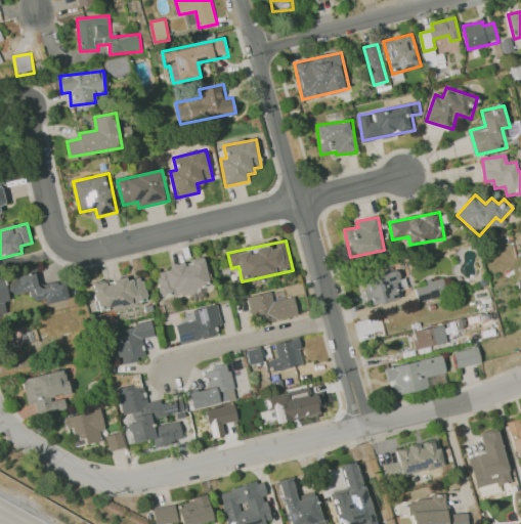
[(210,286),(205,258),(170,265),(171,270),(157,273),(162,296),(210,286)]
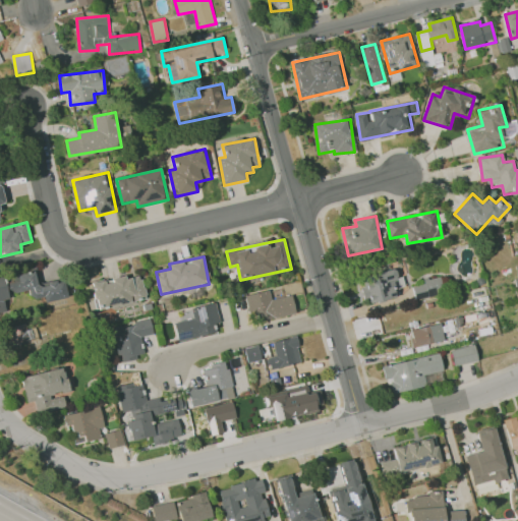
[(369,304),(400,296),(398,288),(406,286),(403,276),(398,277),(396,268),(361,278),(369,304)]
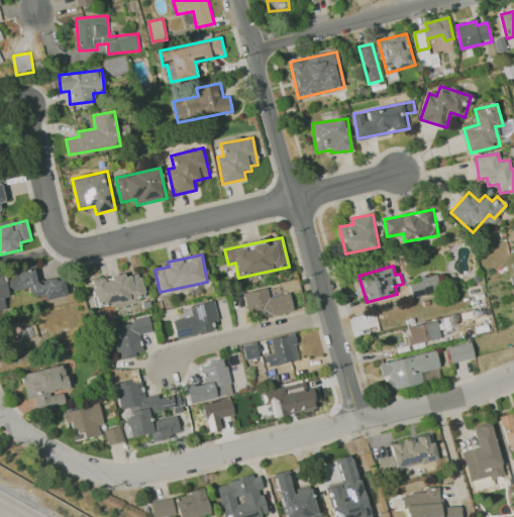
[(0,310),(8,309),(5,297),(9,296),(8,286),(10,286),(12,292),(29,288),(31,297),(44,295),(44,299),(68,296),(65,277),(38,281),(36,270),(0,275),(0,310)]
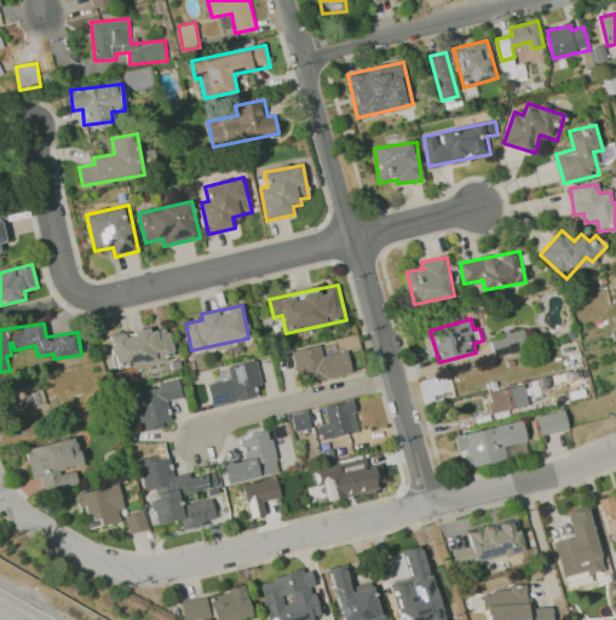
[(111,337),(117,368),(176,357),(170,325),(111,337)]
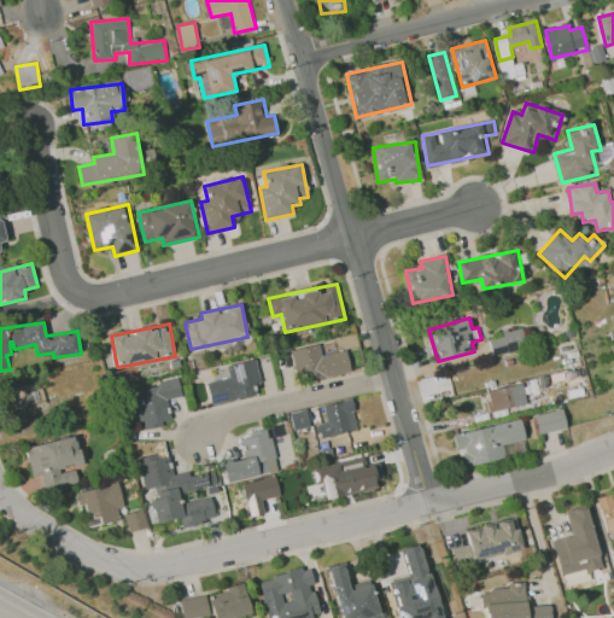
[(491,339),(495,355),(528,349),(524,327),(503,331),(504,337),(491,339)]
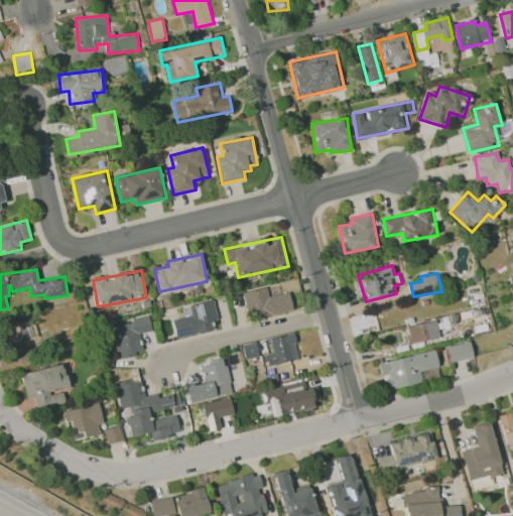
[(244,292),(249,312),(256,310),(257,318),(294,310),(290,291),(270,296),(268,286),(244,292)]
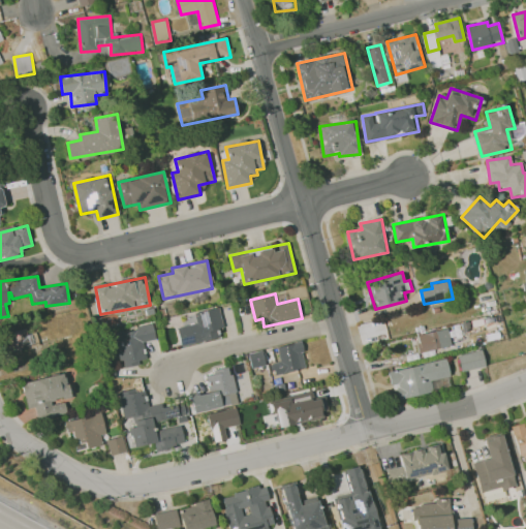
[(179,328),(182,346),(222,338),(220,329),(224,328),(220,308),(196,312),(198,323),(179,328)]
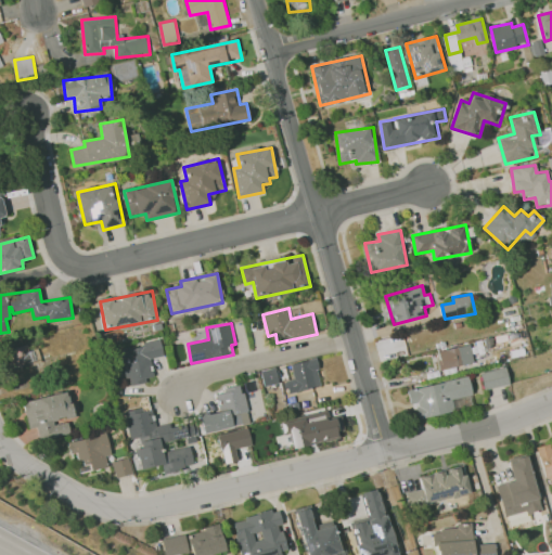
[(152,358),(164,356),(162,341),(122,348),(128,384),(155,379),(152,358)]
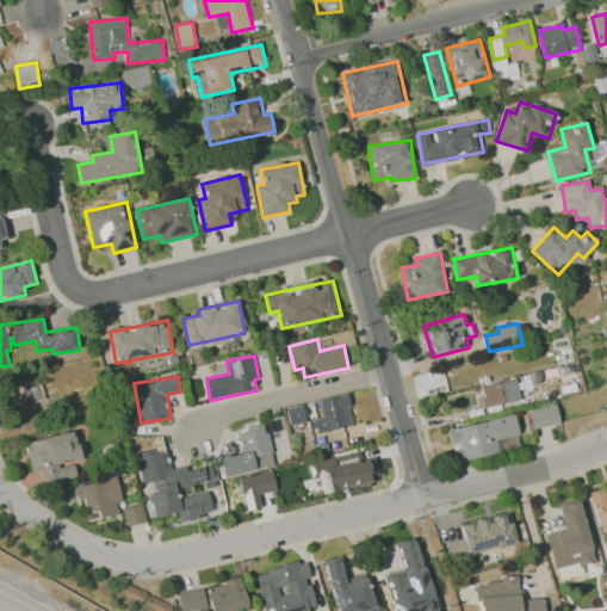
[(483,386),(485,406),(521,401),(519,381),(483,386)]
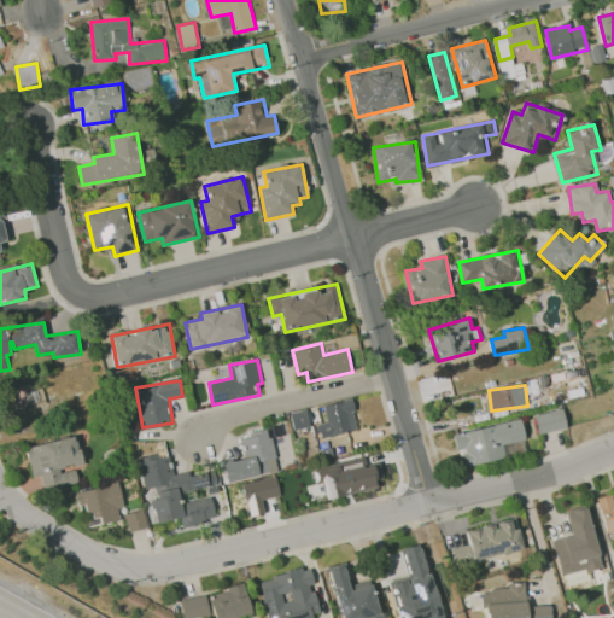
[(325,406),(328,421),(319,424),(322,438),(360,430),(352,398),(325,406)]
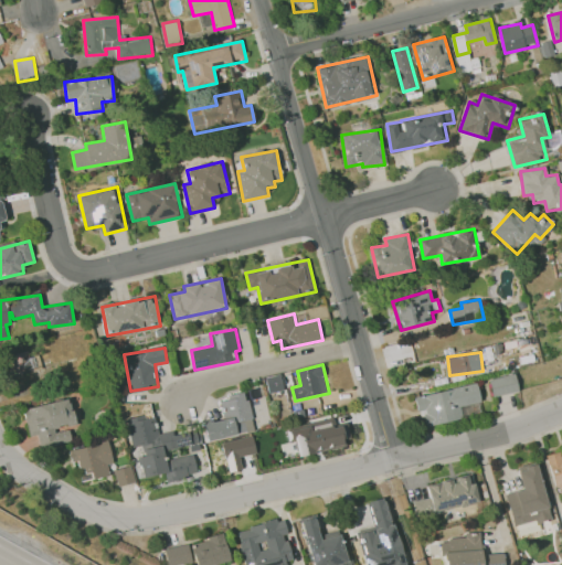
[(520,391),(516,373),(490,380),(495,397),(520,391)]
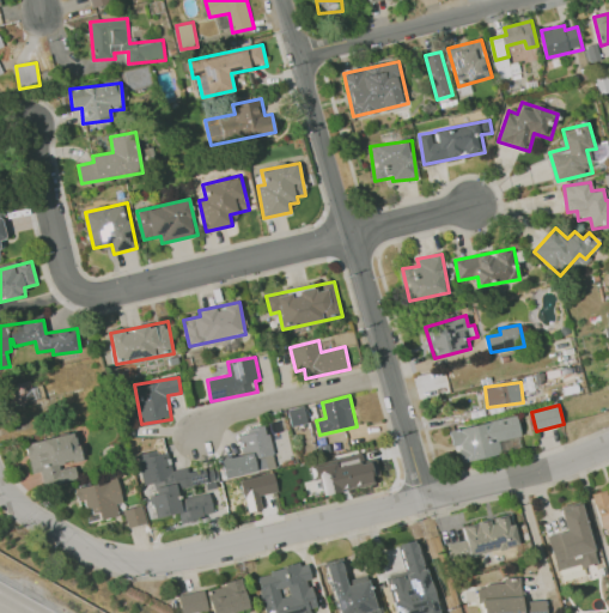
[(309,424),(306,407),(290,408),(292,426),(309,424)]
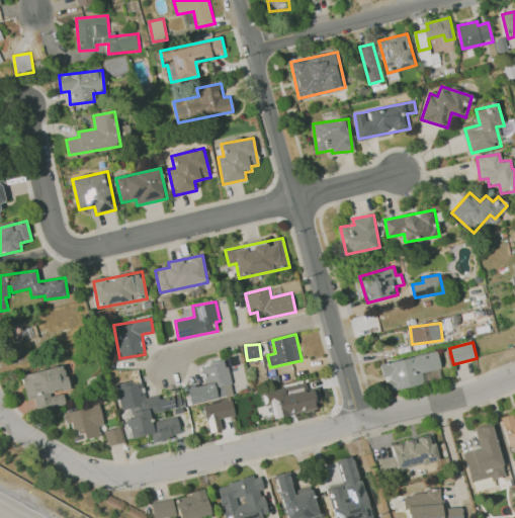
[(380,364),(384,379),(390,378),(392,391),(425,383),(423,372),(441,368),(438,351),(380,364)]
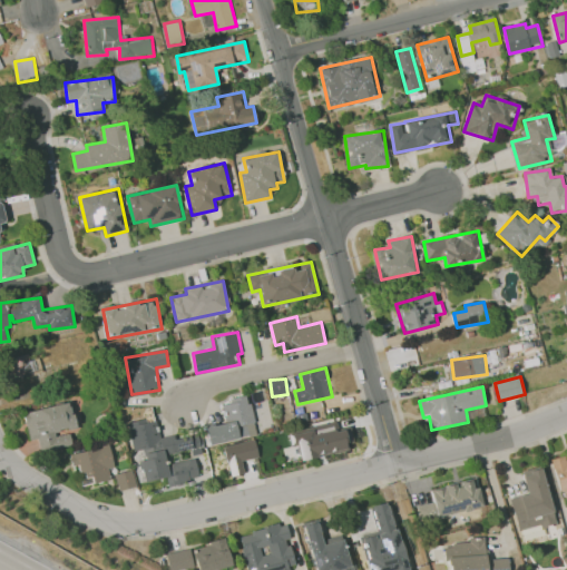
[(257,435),(251,396),(223,402),(227,423),(206,426),(209,444),(257,435)]
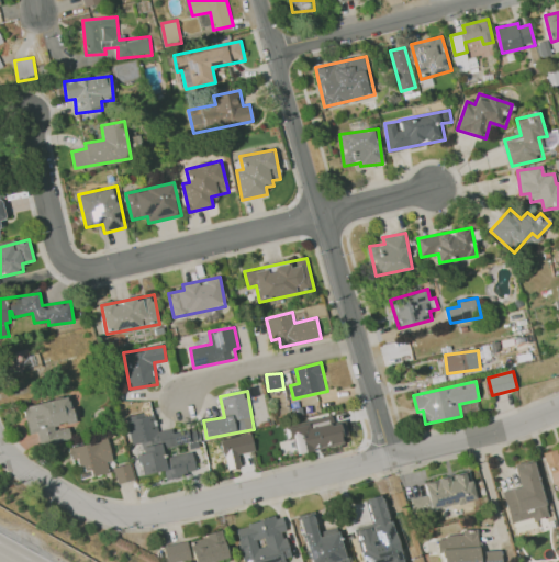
[(31,435),(38,433),(42,446),(73,439),(69,424),(76,423),(70,396),(25,406),(31,435)]
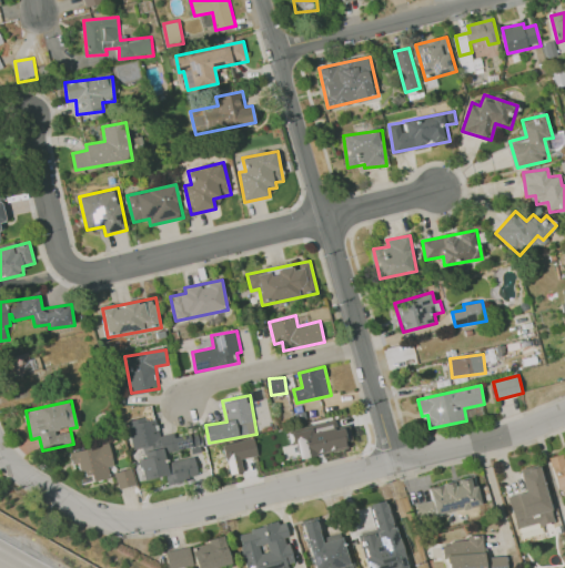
[(200,477),(195,457),(172,460),(170,452),(191,448),(189,435),(177,437),(175,433),(161,436),(157,416),(129,422),(134,449),(144,448),(145,457),(140,458),(143,480),(168,476),(169,484),(200,477)]
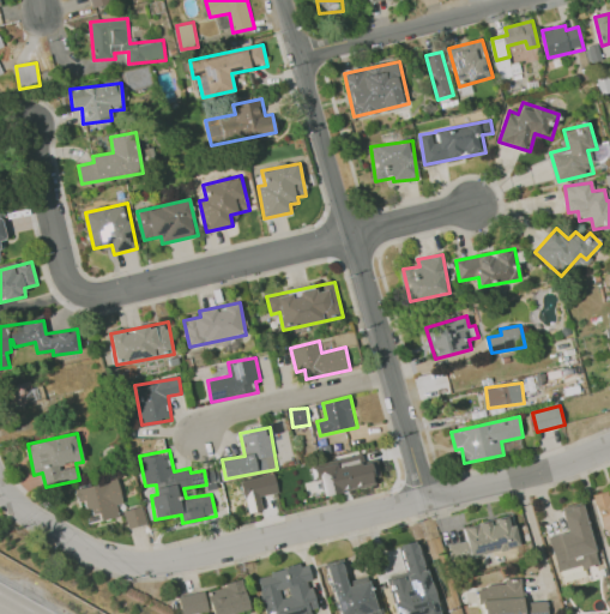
[(324,495),(384,482),(379,461),(366,463),(363,455),(316,465),(324,495)]
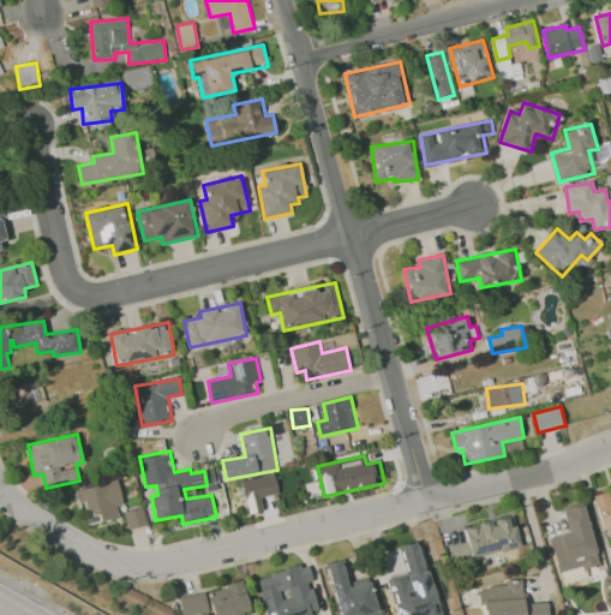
[(243,482),(251,514),(265,511),(262,497),(281,494),(276,475),(243,482)]
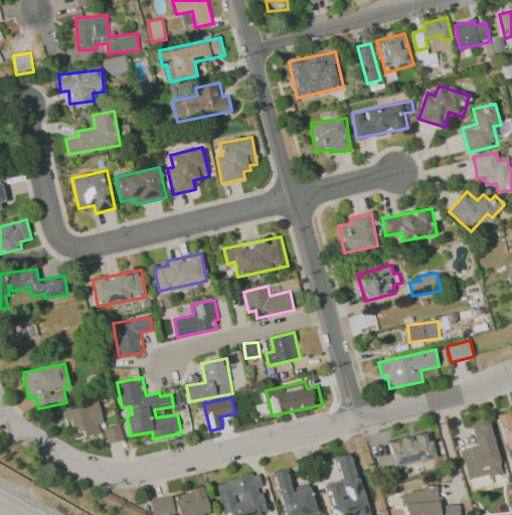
[(64,409),(66,420),(72,419),(75,439),(102,434),(100,423),(104,422),(101,402),(64,409)]
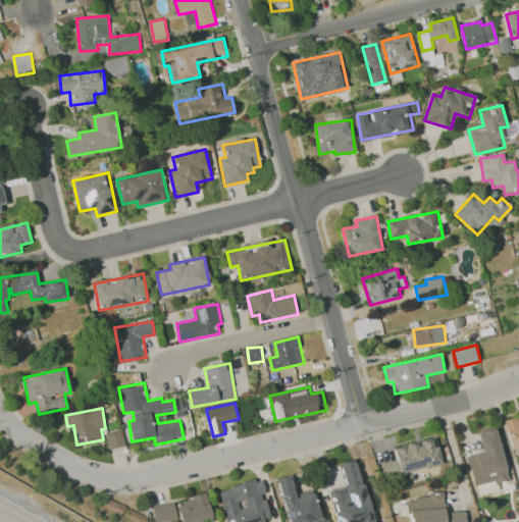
[(518,417),(507,419),(514,455),(518,454),(518,417)]
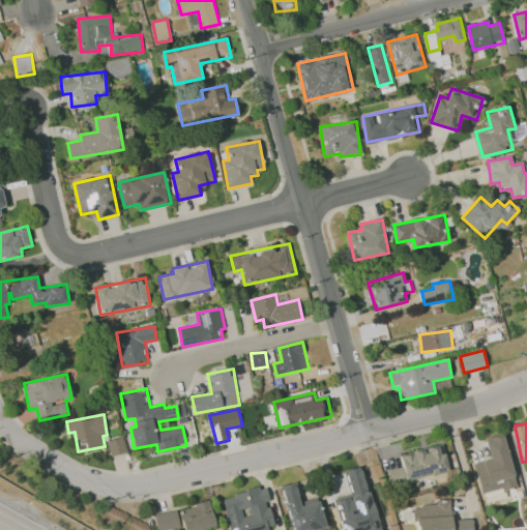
[(475,463),(482,495),(517,486),(504,434),(486,438),(491,459),(475,463)]
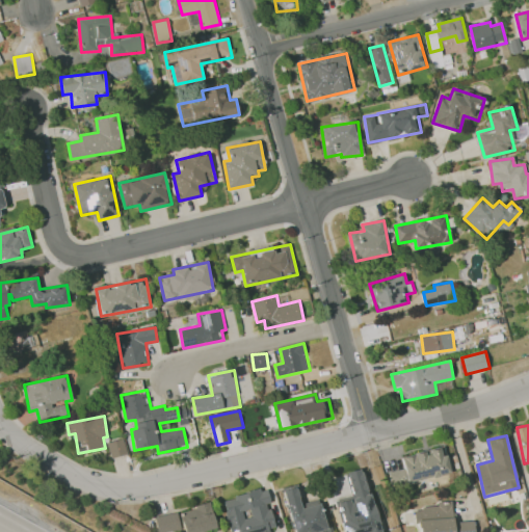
[(113,458),(128,454),(125,439),(109,443),(113,458)]
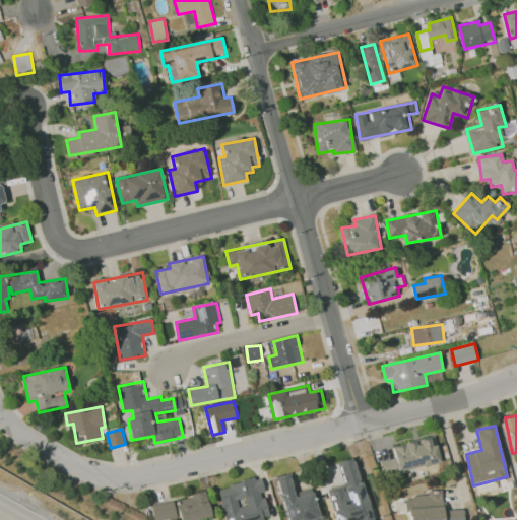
[(440,463),(434,438),(393,446),(396,458),(381,461),(384,474),(440,463)]
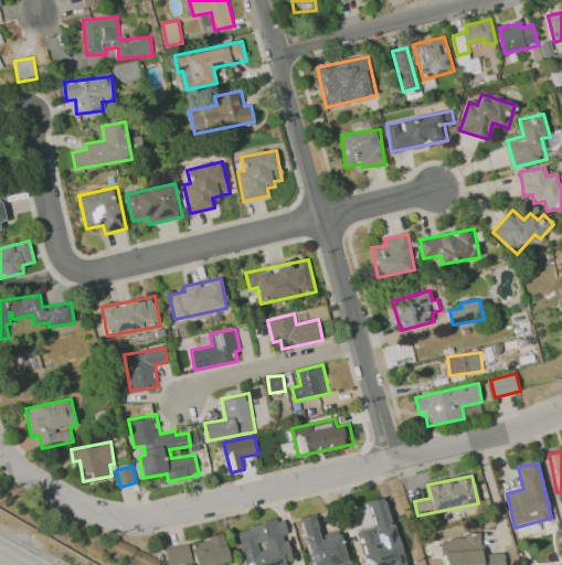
[(402,564),(388,497),(368,501),(374,528),(357,531),(364,564),(402,564)]
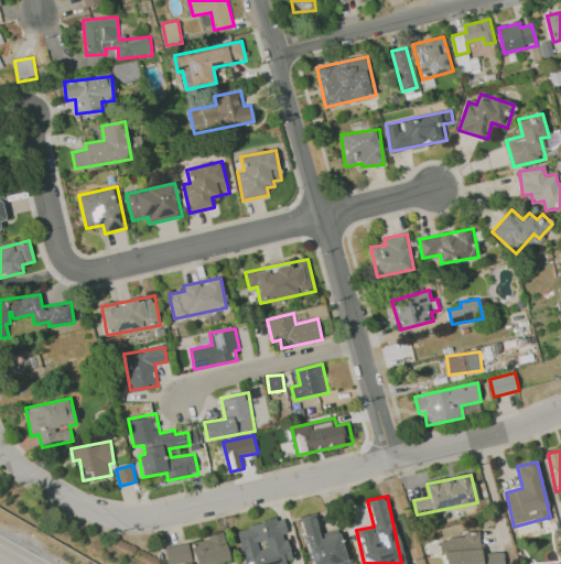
[(347,563),(340,530),(320,535),(315,516),(301,519),(311,563),(347,563)]
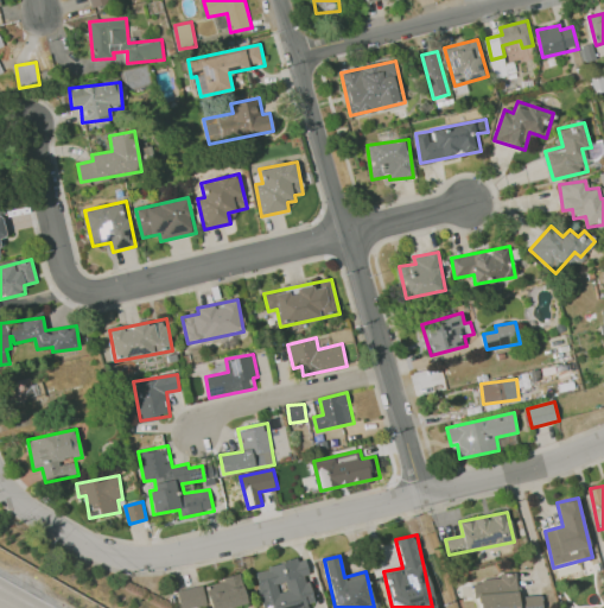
[(265,607),(309,607),(309,603),(315,602),(309,576),(310,575),(306,558),(256,570),(265,607)]
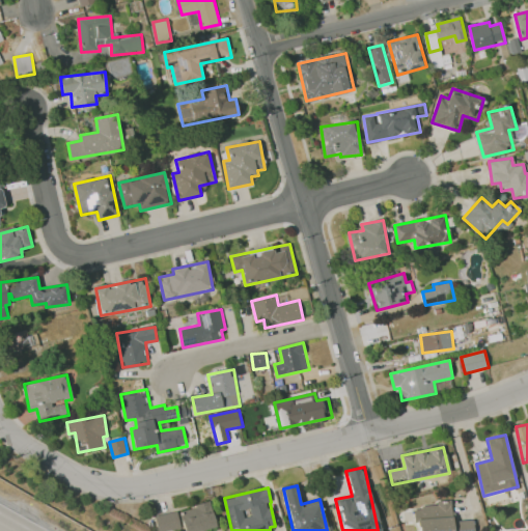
[(470,530),(475,530),(474,520),(452,521),(451,500),(437,501),(437,506),(416,507),(417,530),(470,530)]
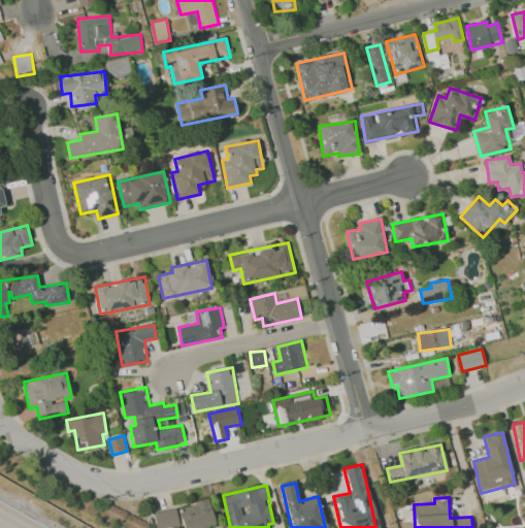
[(185,527),(201,527),(217,524),(210,499),(179,507),(185,527)]
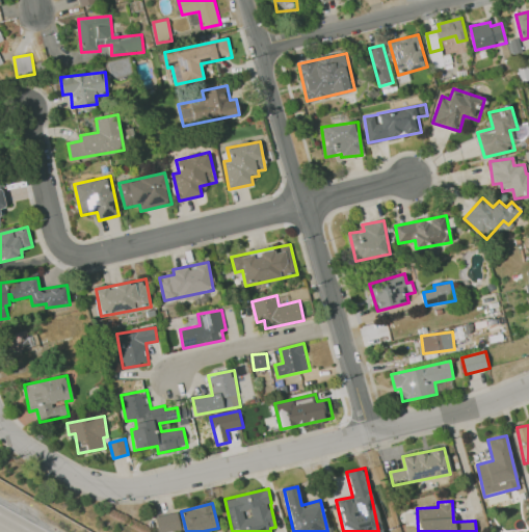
[(159,531),(163,531),(182,529),(180,512),(157,516),(159,531)]
